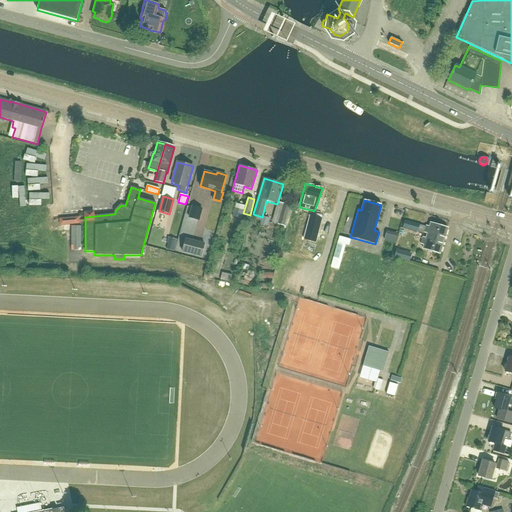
[(284,203),(278,224),(285,226),(291,205),(284,203)]
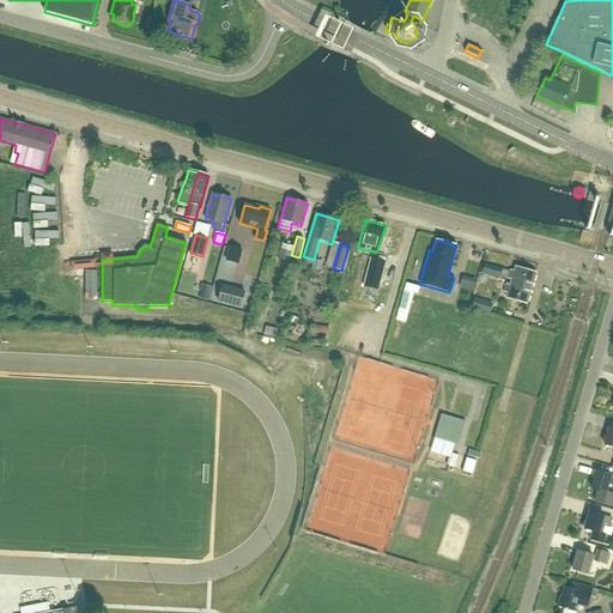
[(226,261),(238,263),(242,250),(230,247),(226,261)]
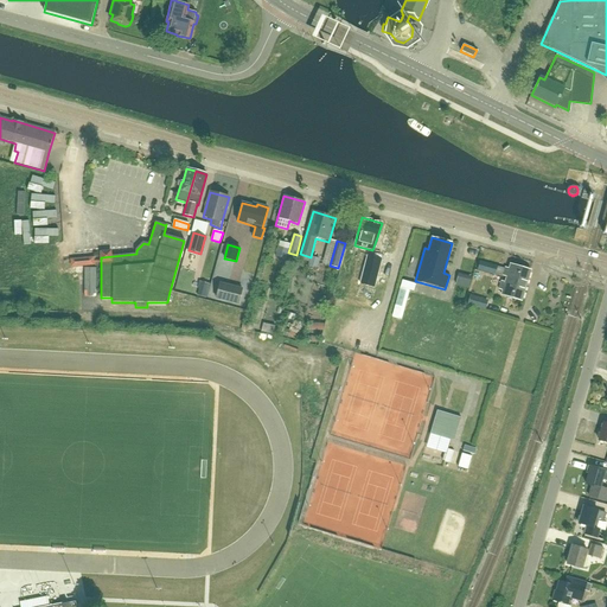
[(279,247),(276,256),(286,260),(289,249),(279,247)]
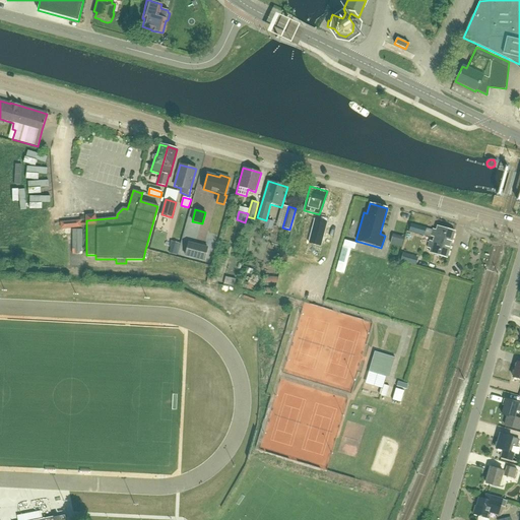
[(61,230),(82,228),(81,219),(61,221),(61,230)]
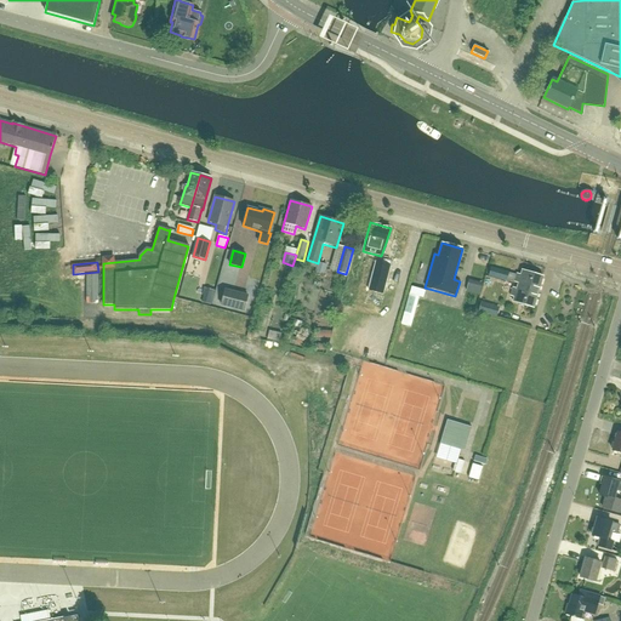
[(376,262),(369,290),(382,294),(389,266),(376,262)]
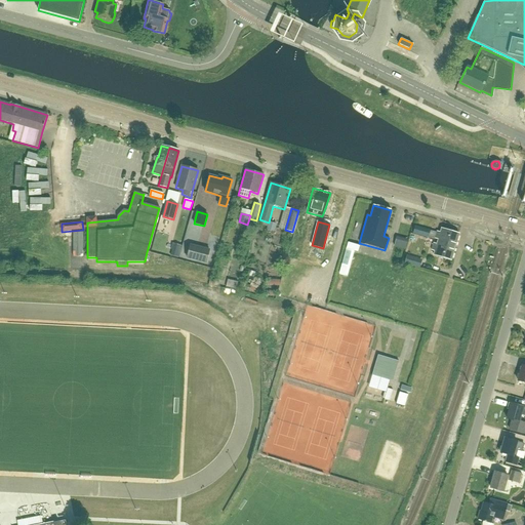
[(269,223),(267,230),(274,232),(275,225),(269,223)]
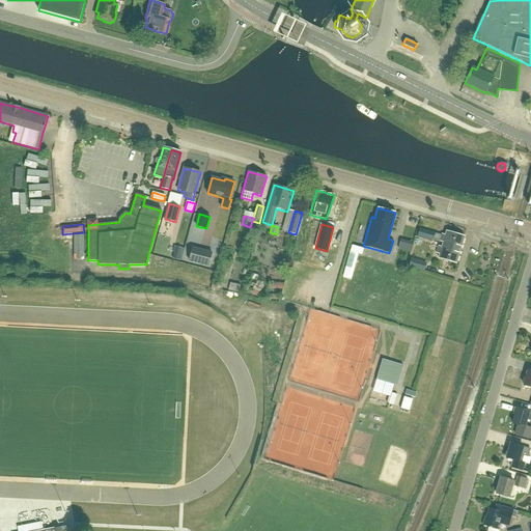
[(419,236),(434,241),(437,232),(421,228),(419,236)]
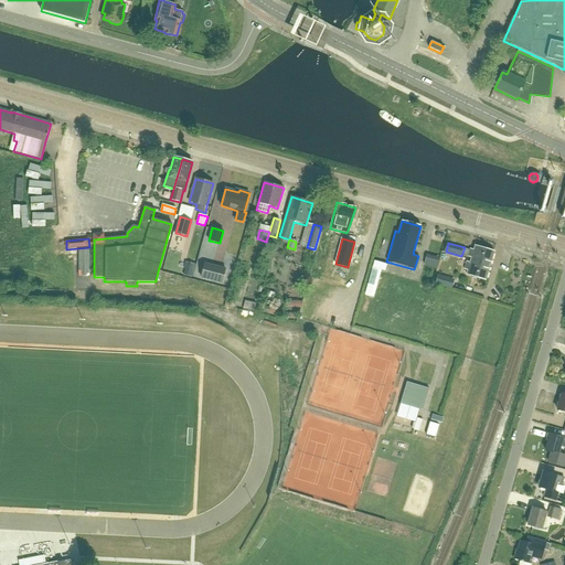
[(490,266),(493,252),(475,246),(473,251),(470,249),(468,257),(471,258),(470,260),(490,266)]
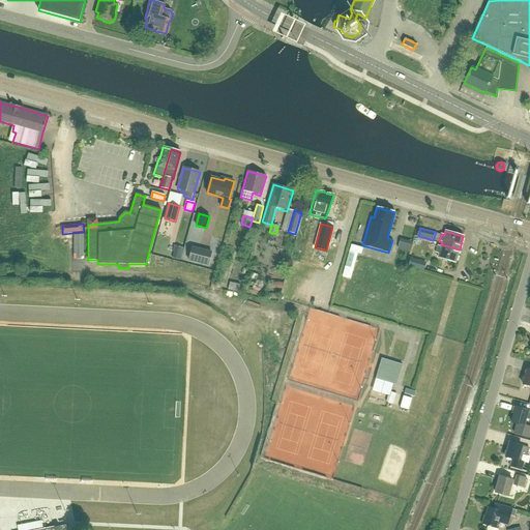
[(74,260),(84,260),(84,235),(74,234),(74,260)]
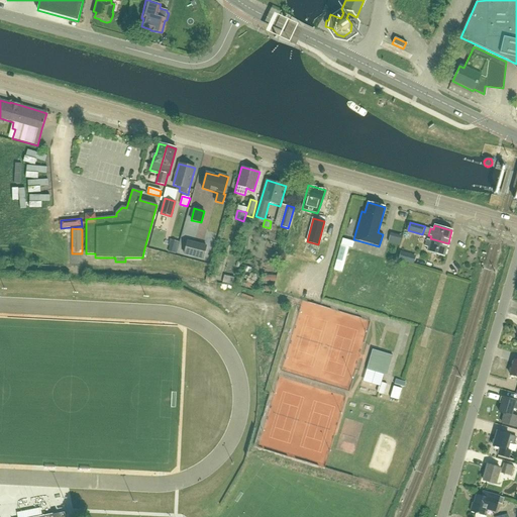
[(344,272),(348,255),(346,255),(350,240),(343,238),(336,270),(344,272)]
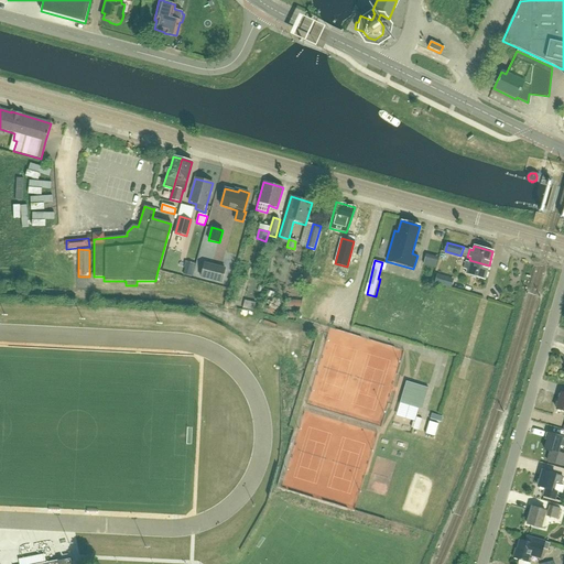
[(465,274),(485,280),(489,266),(469,260),(468,262),(465,261),(463,269),(466,270),(465,274)]
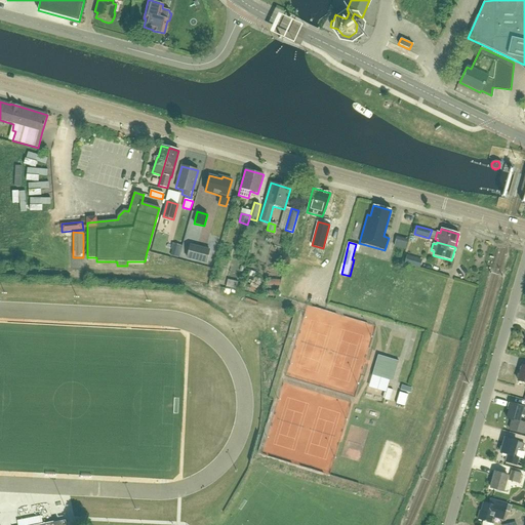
[(188,258),(207,264),(211,249),(191,244),(188,258)]
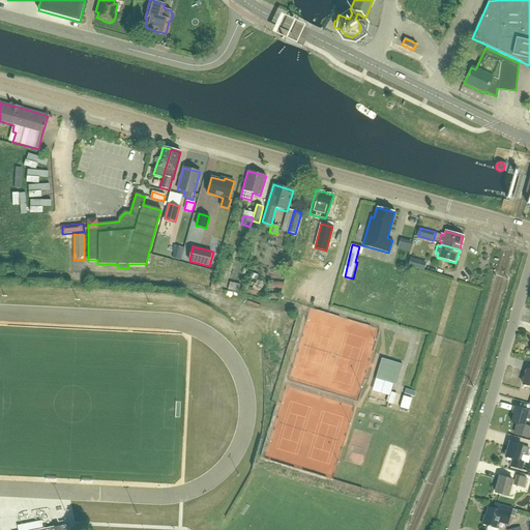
[(176,247),(173,258),(180,260),(183,249),(176,247)]
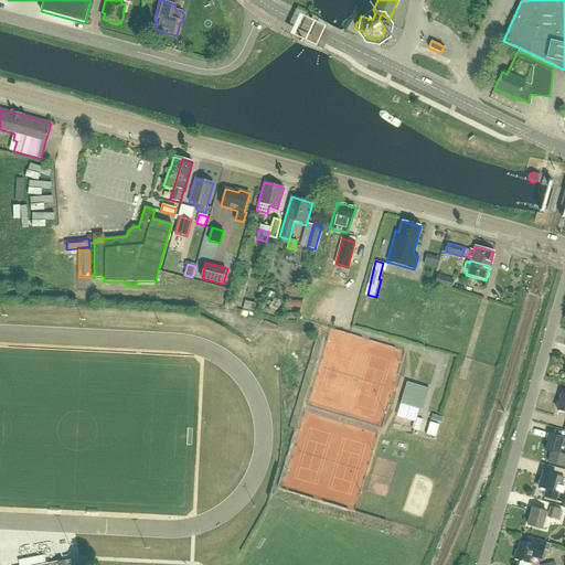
[(436,284),(452,289),(455,279),(438,275),(436,284)]
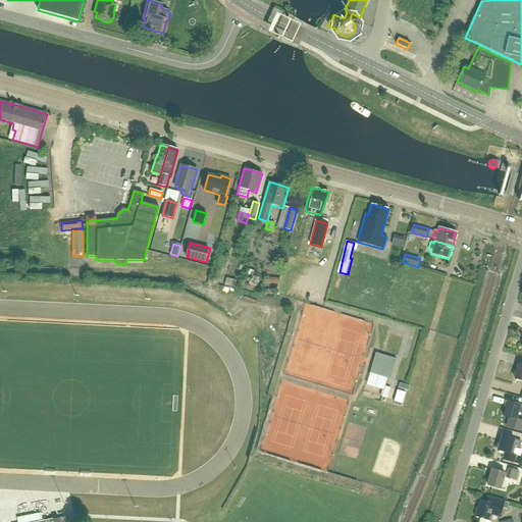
[(225,278),(224,286),(235,289),(236,280),(225,278)]
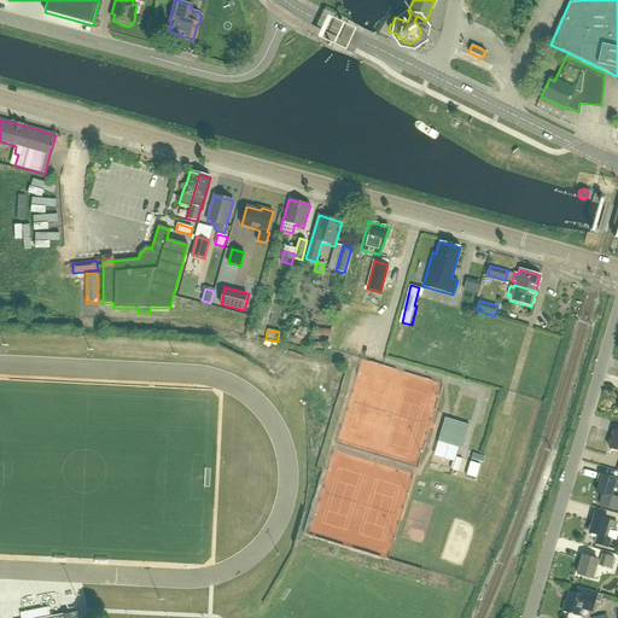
[(438,441),(464,448),(471,425),(445,418),(438,441)]
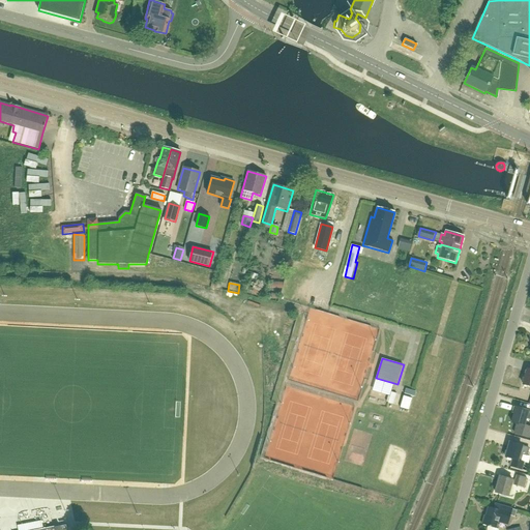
[(393,405),(396,394),(391,392),(387,403),(393,405)]
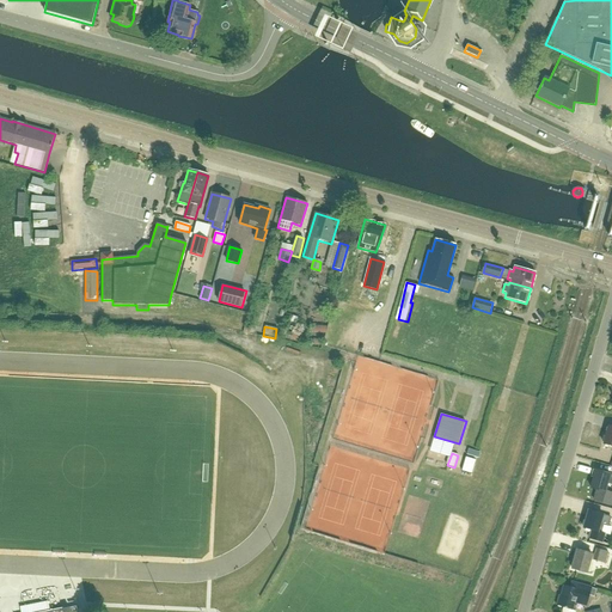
[(461,471),(471,473),(475,460),(465,458),(461,471)]
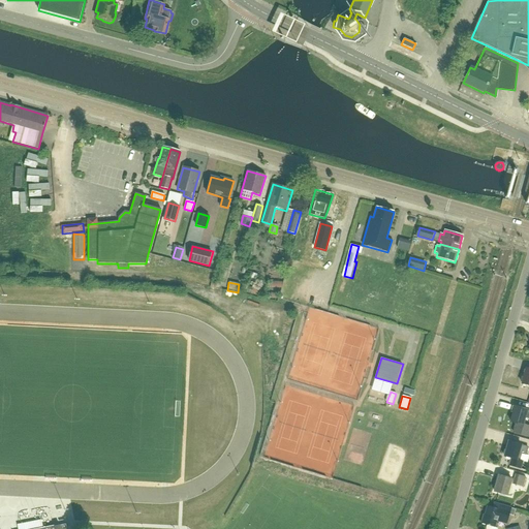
[(510,422),(516,424),(512,433),(527,437),(528,430),(528,427),(523,425),(525,417),(528,418),(528,411),(527,411),(527,410),(515,406),(510,422)]
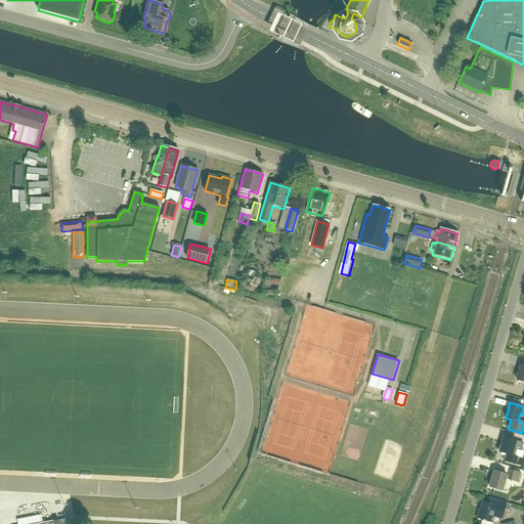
[(499,452),(507,454),(505,462),(515,465),(517,456),(515,455),(516,449),(520,450),(522,443),(515,441),(516,440),(504,437),(499,452)]
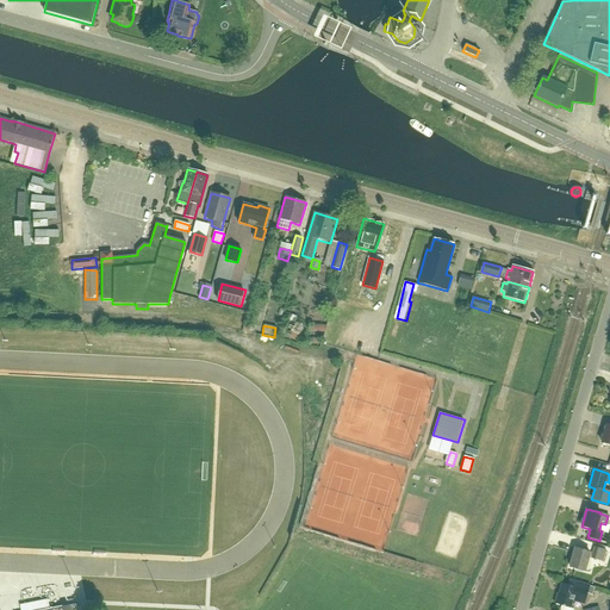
[(603,562),(605,551),(595,547),(592,554),(589,554),(590,553),(576,548),(570,567),(584,572),(587,558),(591,559),(603,562)]
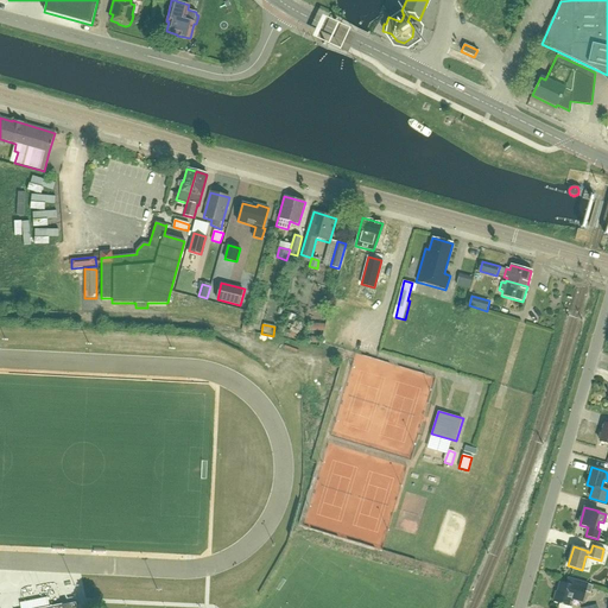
[(558,607),(570,607),(571,607),(569,607),(571,600),(582,602),(584,591),(590,594),(593,586),(568,578),(567,584),(559,582),(557,593),(556,593),(552,602),(559,605),(558,607)]
